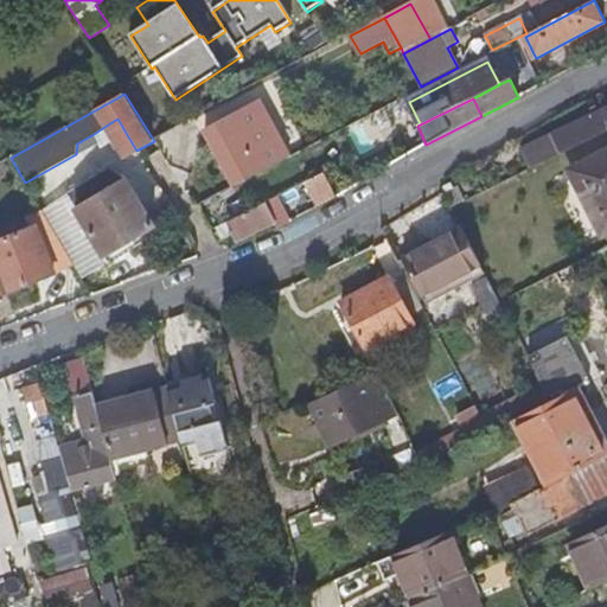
[(205,132),(234,186),(291,158),(261,104),(205,132)]
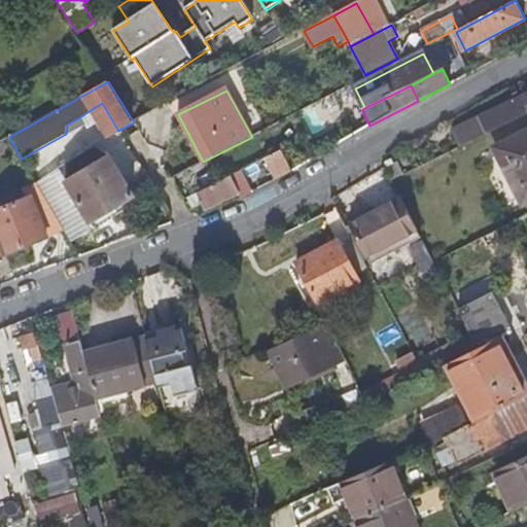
[(452,133),(459,148),(526,114),(526,95),(522,98),(516,100),(452,133)]
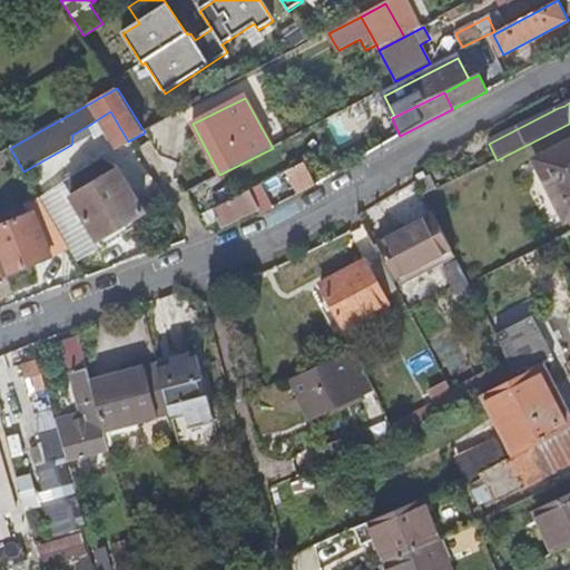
[(119,147),(128,141),(110,111),(101,117),(119,147)]
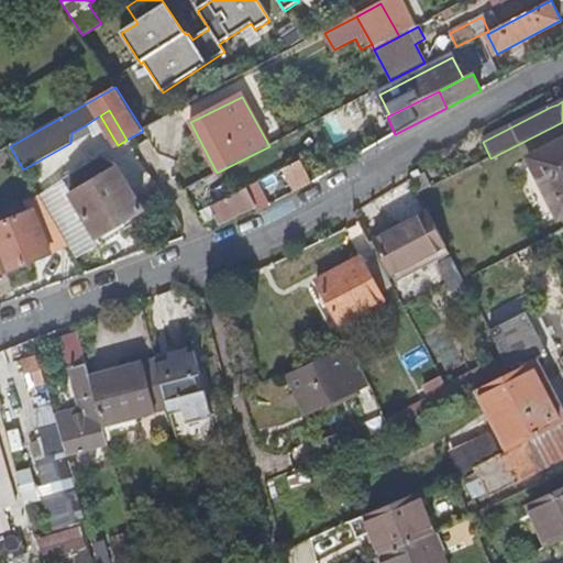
[(87,124),(72,133),(70,143),(91,132),(87,124)]
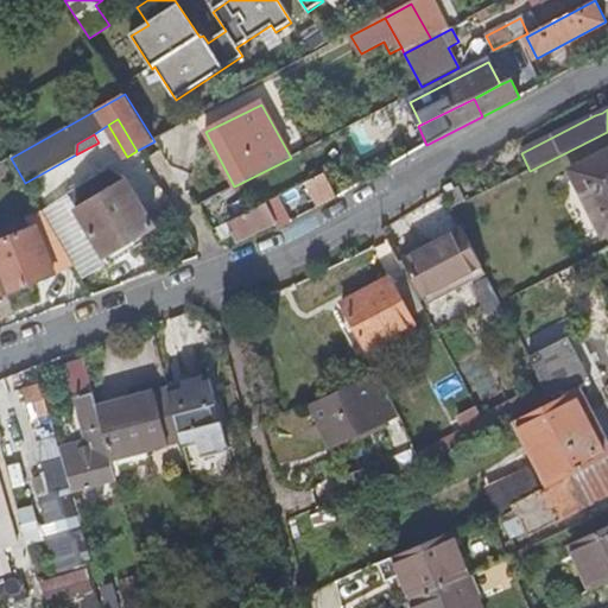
[(607,152),(591,162),(607,195),(607,152)]
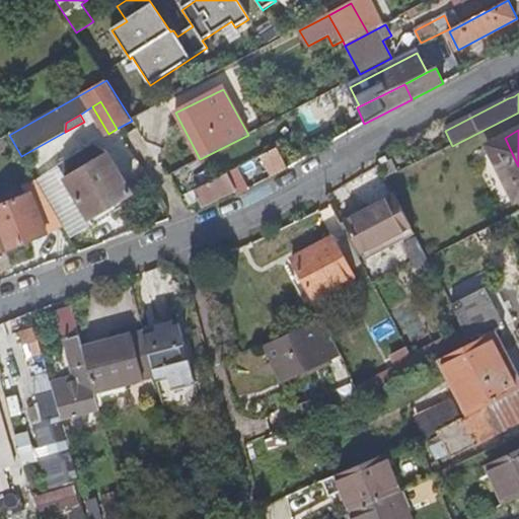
[(93,146),(58,167),(88,220),(132,194),(109,155),(93,146)]
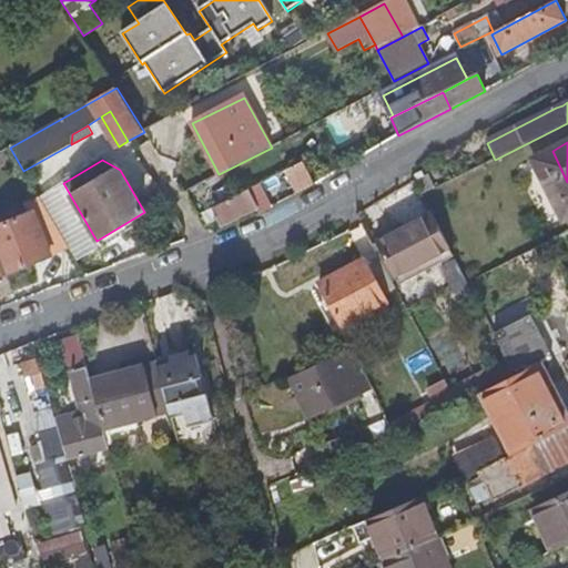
[(303,162),(284,172),(295,194),(315,185),(303,162)]
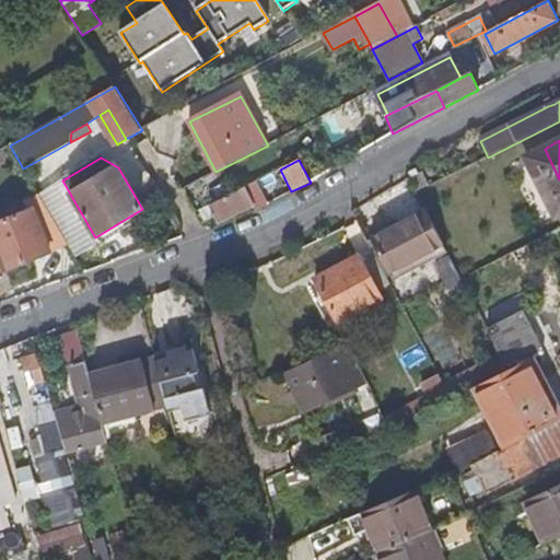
[(209,206),(213,214),(218,224),(254,207),(255,210),(261,207),(258,202),(253,205),(245,187),(209,206)]
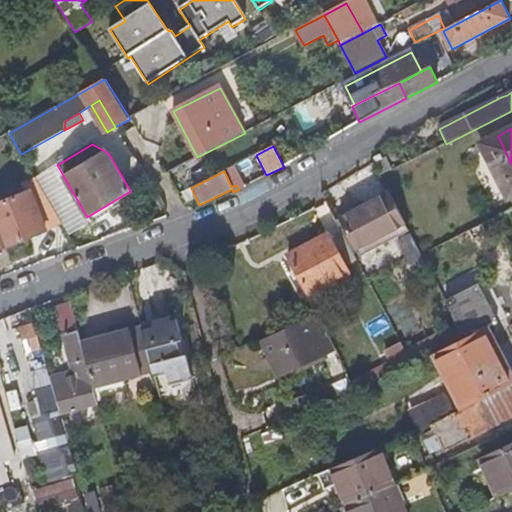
[(0,250),(45,232),(29,193),(0,204),(0,250)]
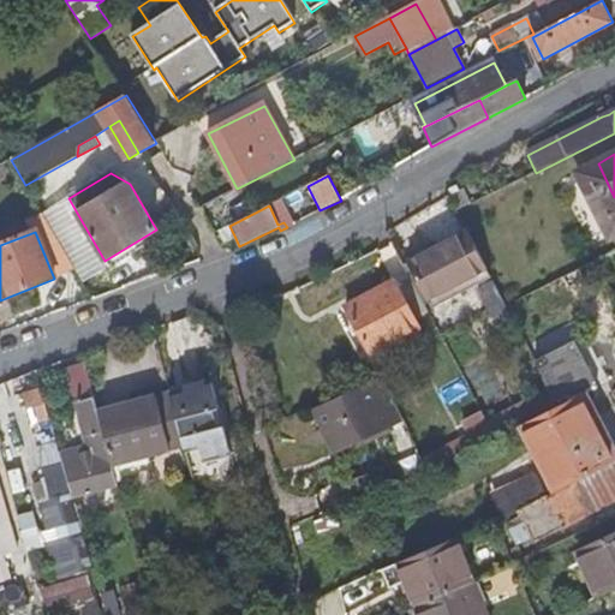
[(467,232),(410,263),(429,300),(487,270),(467,232)]
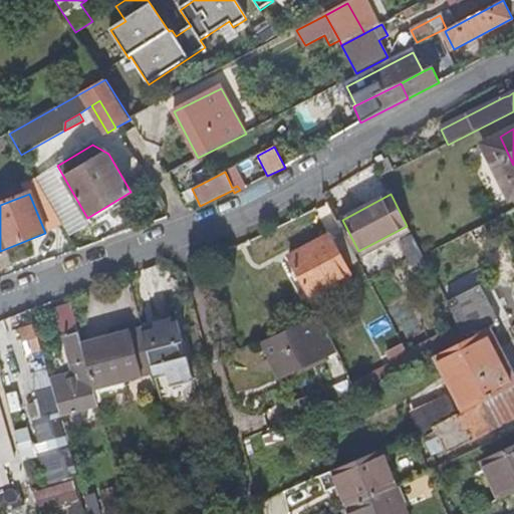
[(342,220),(338,222),(343,232),(355,253),(358,251),(342,220)]
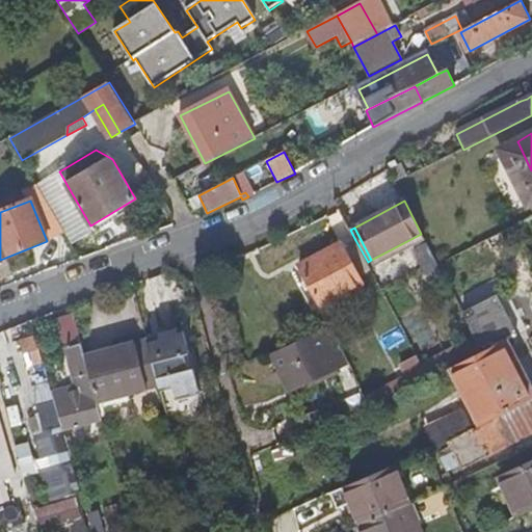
[(421,234),(371,260),(374,266),(424,239),(421,234)]
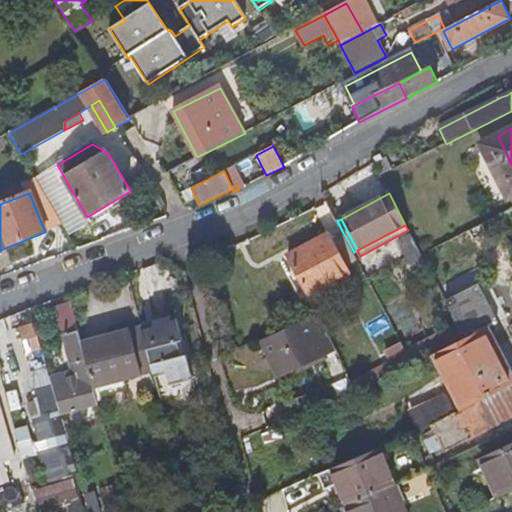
[(354,252),(342,231),(330,237),(328,235),(288,255),(297,271),(288,276),(301,300),(349,274),(345,267),(358,260),(354,252)]
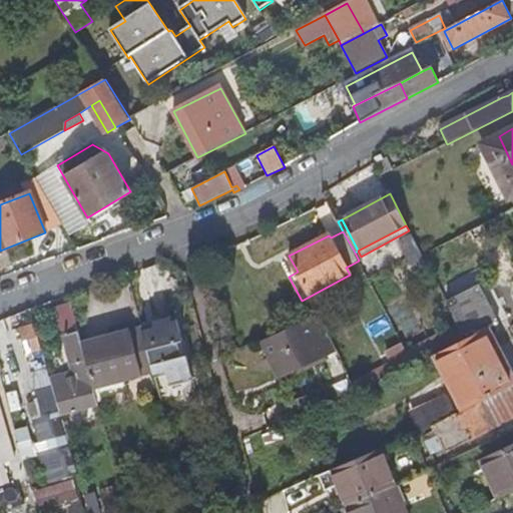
[(447,302),(467,339),(485,330),(501,322),(480,284),(447,302)]
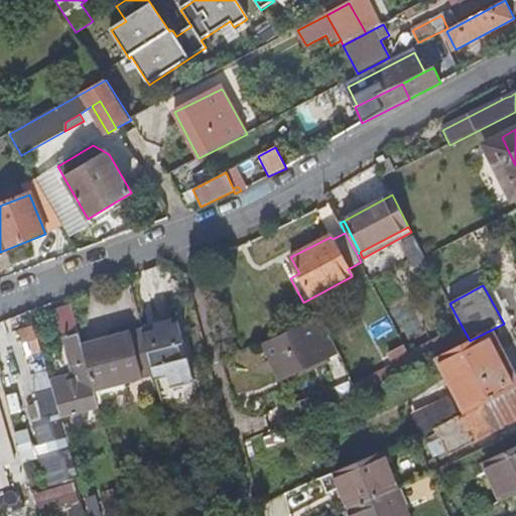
[(339,353),(321,316),(264,345),(281,381),(339,353)]
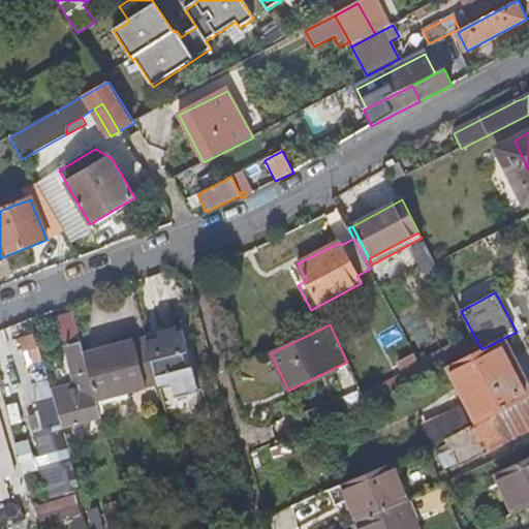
[(160,339),(148,342),(160,385),(173,382),(175,393),(198,387),(184,332),(179,333),(178,328),(159,333),(160,339)]
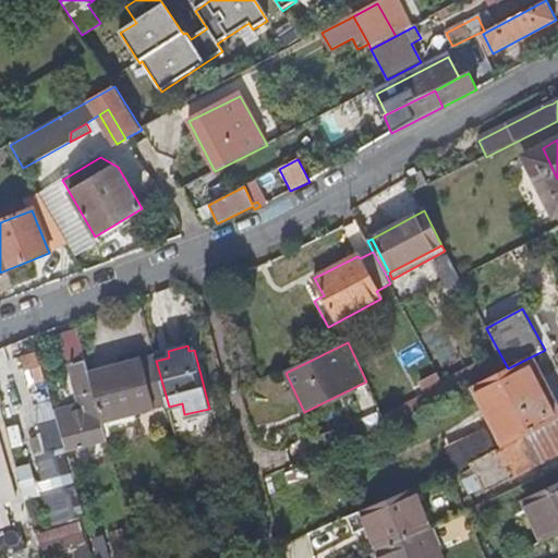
[(91,375),(85,355),(79,358),(80,364),(72,365),(80,396),(85,395),(89,410),(57,419),(58,425),(62,441),(64,448),(107,437),(106,435),(104,423),(91,375)]
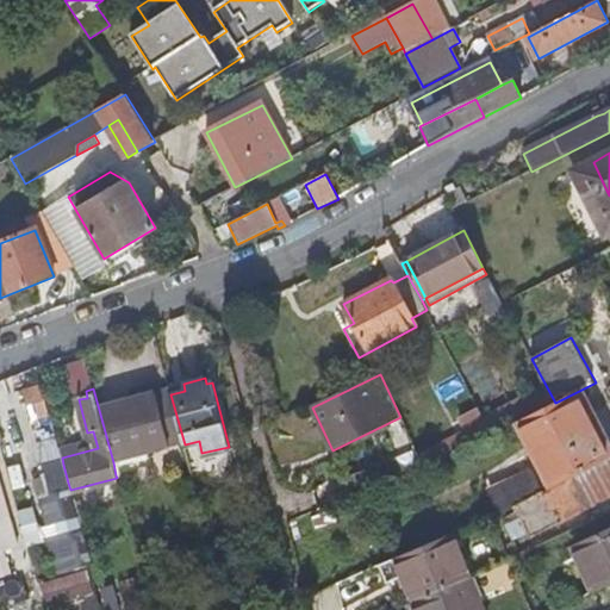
[(32,424),(50,418),(42,390),(24,396),(32,424)]
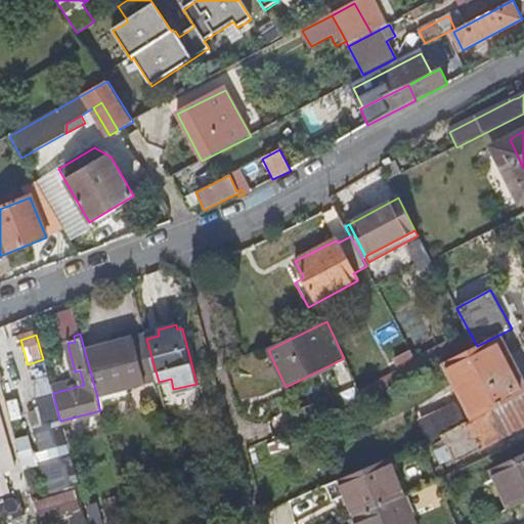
[(145,336),(85,352),(97,397),(129,389),(159,382),(146,339),(145,336)]
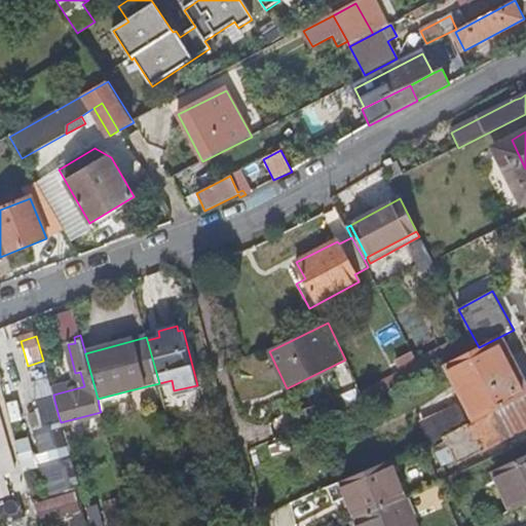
[(511,364),(497,338),(479,347),(447,364),(460,390),(511,364)]
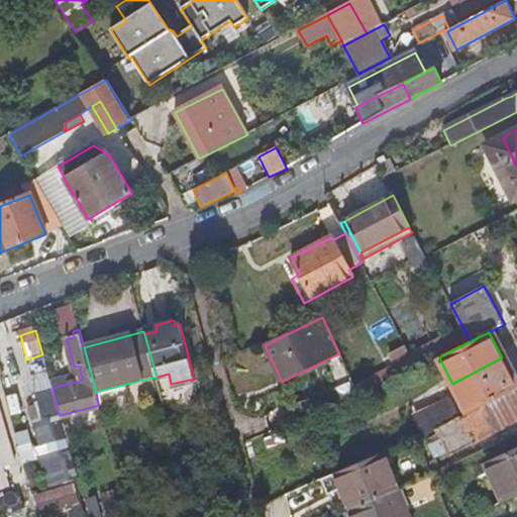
[(417,368),(418,368),(407,347),(389,355),(395,368),(400,378),(417,368)]
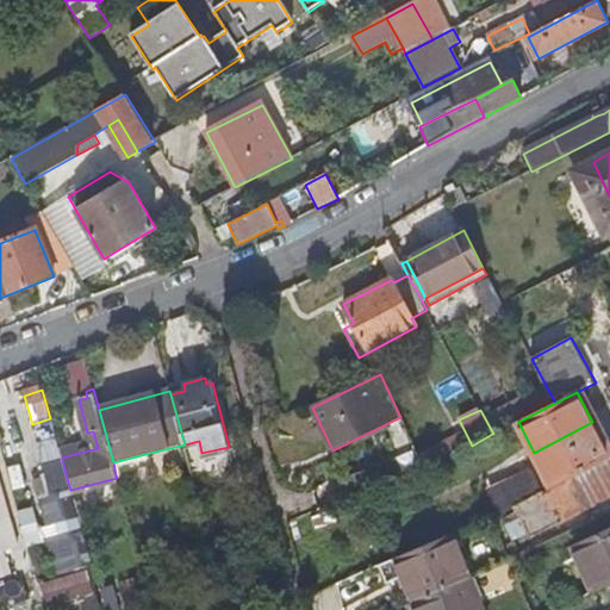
[(609,455),(592,422),(534,453),(545,470),(553,487),(593,466),(609,456),(609,455)]
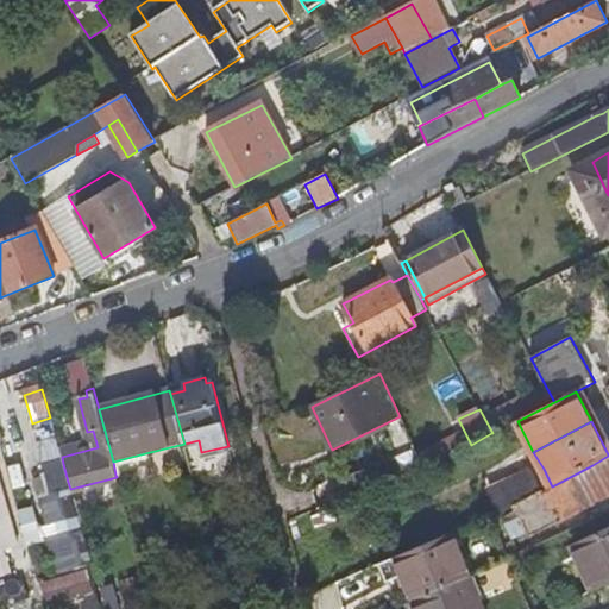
[(419,456),(424,468),(471,445),(465,433),(419,456)]
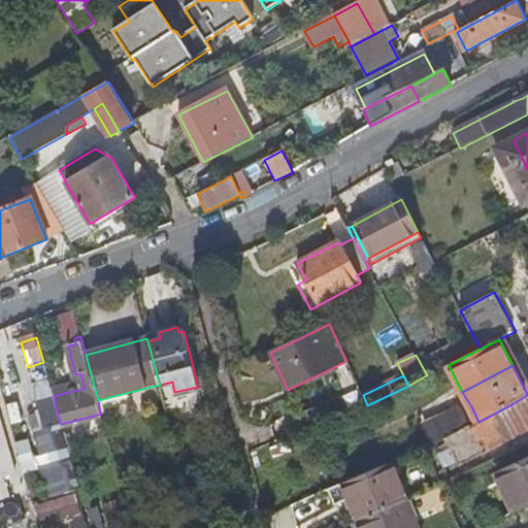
[(339,395),(348,414),(367,405),(363,395),(359,387),(339,395)]
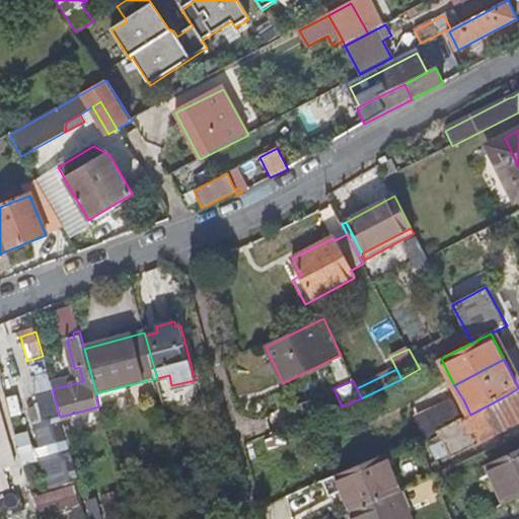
[(131,396),(128,385),(96,393),(98,404),(131,396)]
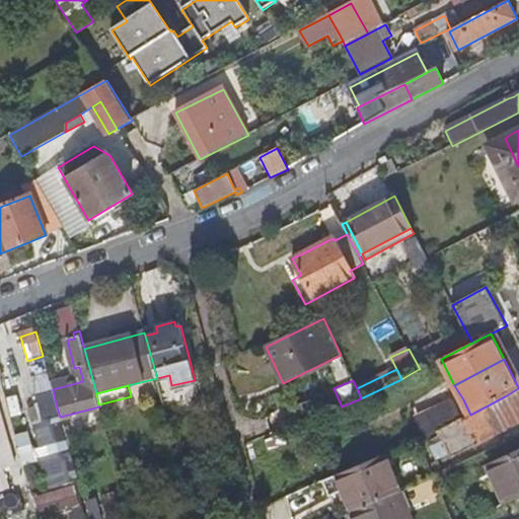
[(58,411),(54,395),(44,398),(48,413),(58,411)]
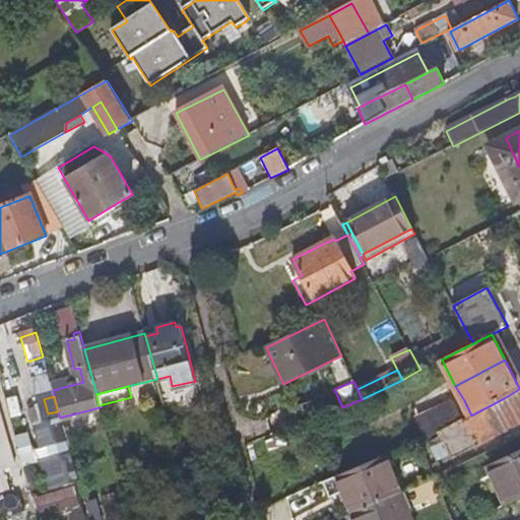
[(295,408),(301,425),(330,411),(324,396),(295,408)]
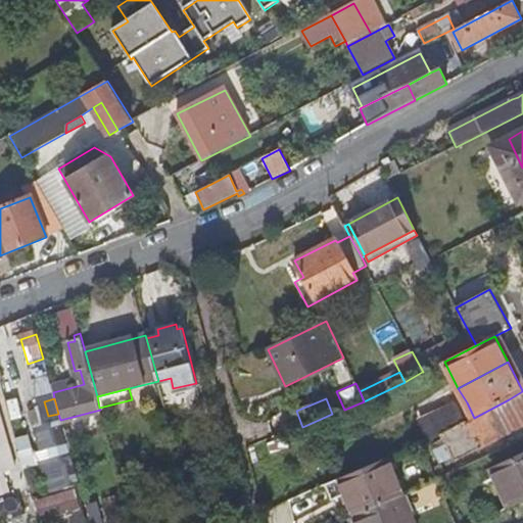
[(460,398),(424,415),(432,434),(468,419),(460,398)]
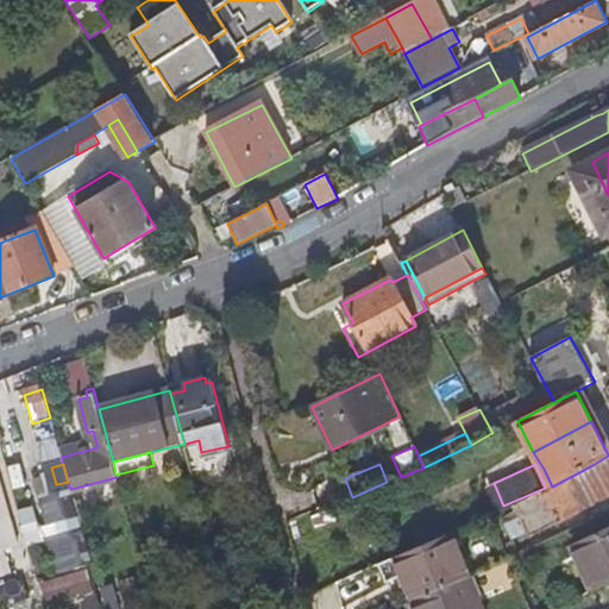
[(552,487),(519,502),(534,532),(608,494),(608,471),(598,477),(592,465),(552,487)]
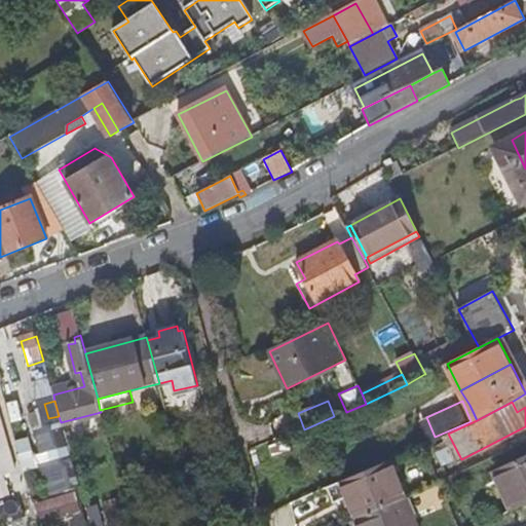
[(33,434),(15,437),(22,468),(39,465),(33,434)]
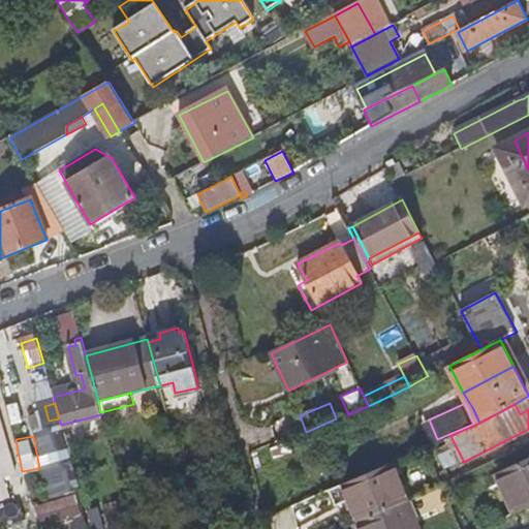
[(501,500),(508,516),(528,505),(528,459),(496,474),(506,498),(501,500)]
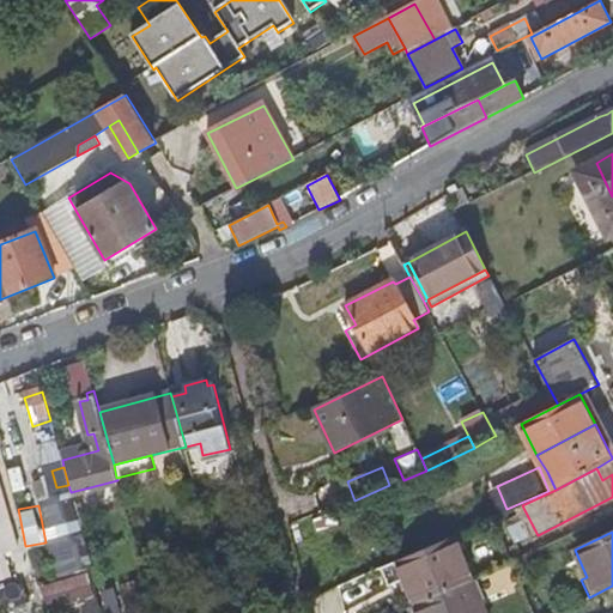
[(453,538),(380,569),(388,588),(404,581),(414,604),(472,580),(453,538)]
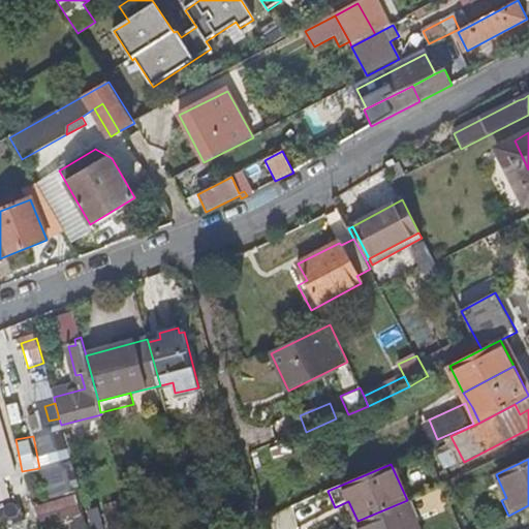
[(80,492),(39,500),(43,522),(85,512),(80,492)]
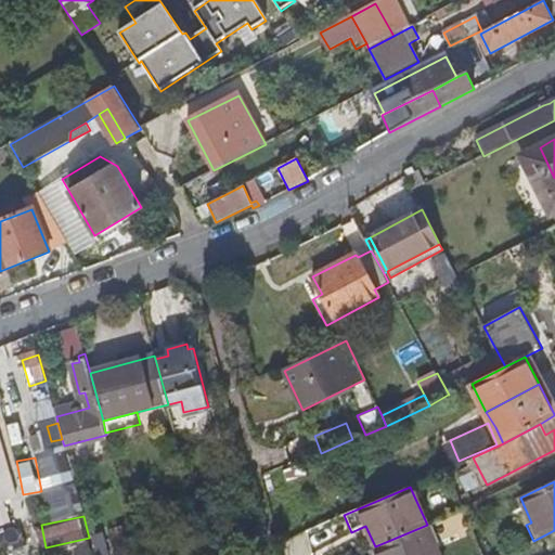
[(440,554),(427,525),(375,546),(377,554),(440,554)]
